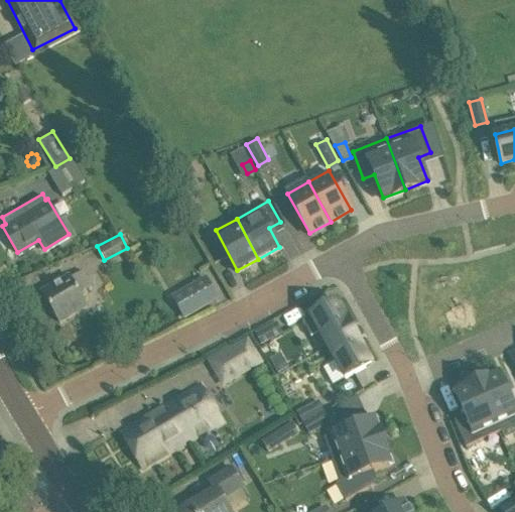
[(69,273),(40,289),(57,320),(87,303),(79,290),(90,284),(81,269),(70,275),(69,273)]
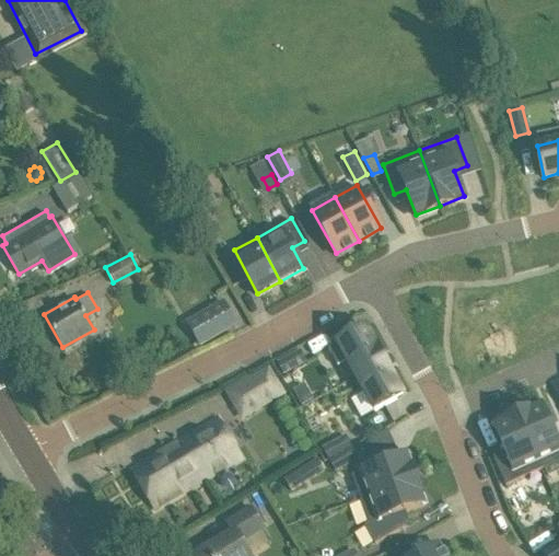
[(221,298),(186,319),(200,343),(235,322),(221,298)]
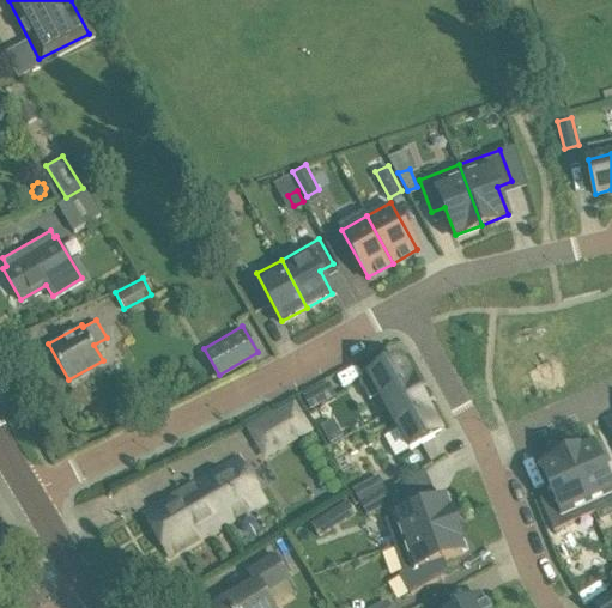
[(358,378),(369,397),(379,391),(389,409),(419,393),(400,356),(358,378)]
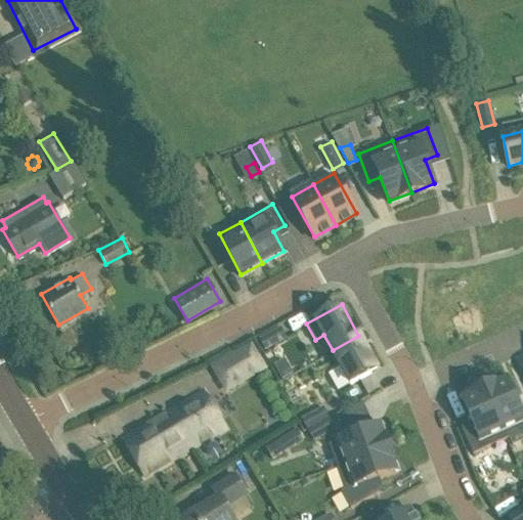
[(286,336),(279,325),(258,337),(264,347),(286,336)]
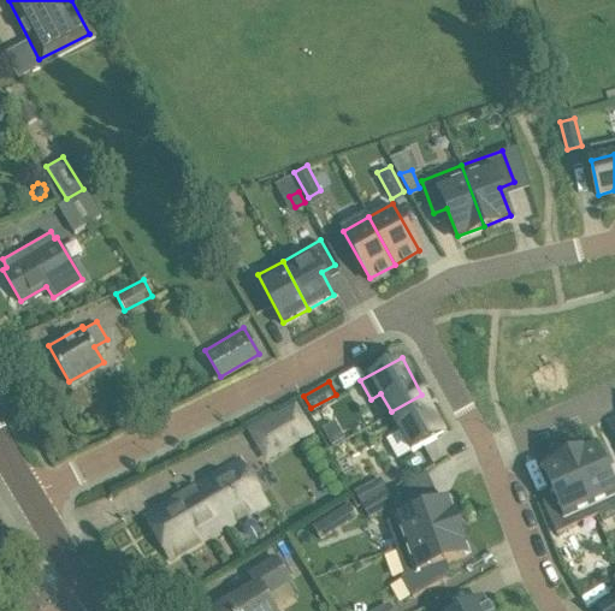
[(421,395),(391,411),(411,449),(442,431),(421,395)]
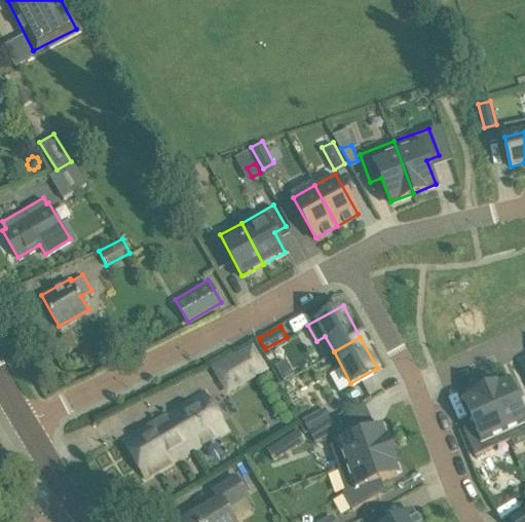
[(247,376),(264,366),(252,344),(234,355),(247,376)]
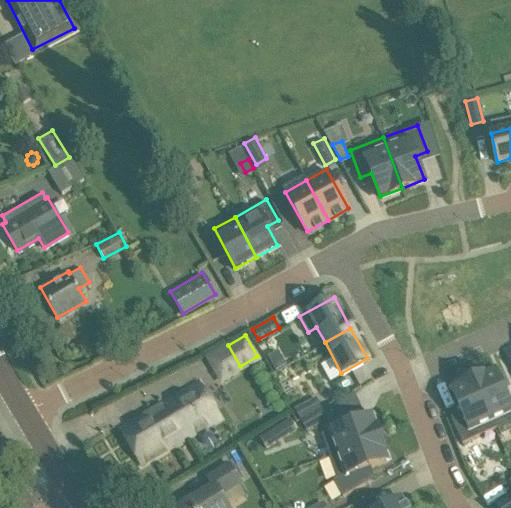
[(510,406),(493,368),(472,377),(494,426),(510,418),(510,406)]
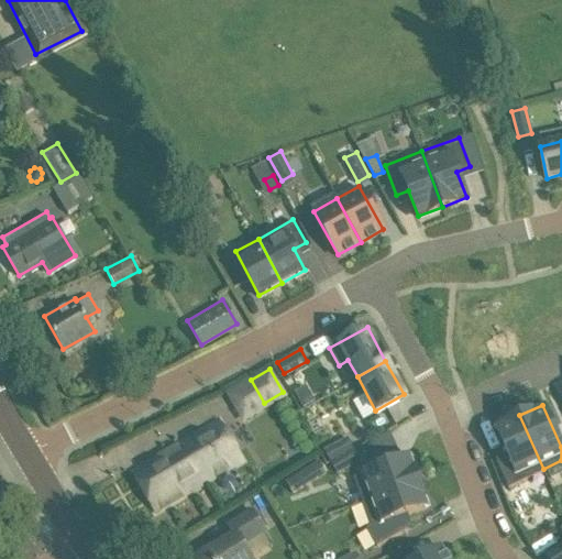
[(495,457),(507,485),(543,469),(519,415),(495,426),(506,451),(495,457)]
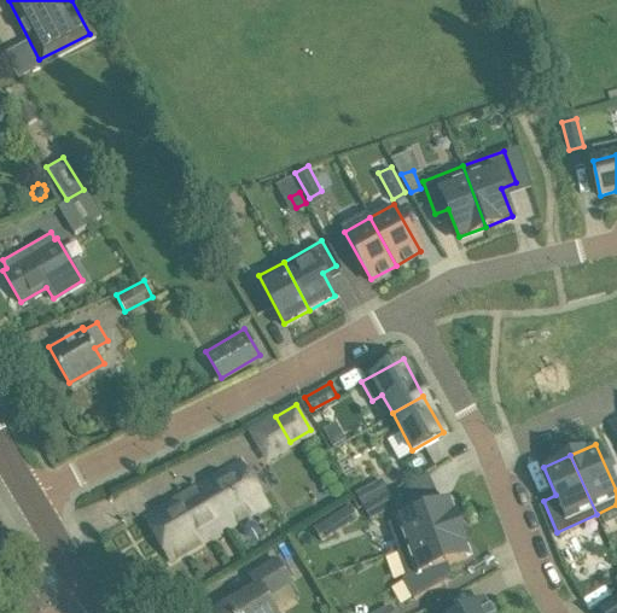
[(263,501),(238,457),(144,514),(169,556),(263,501)]
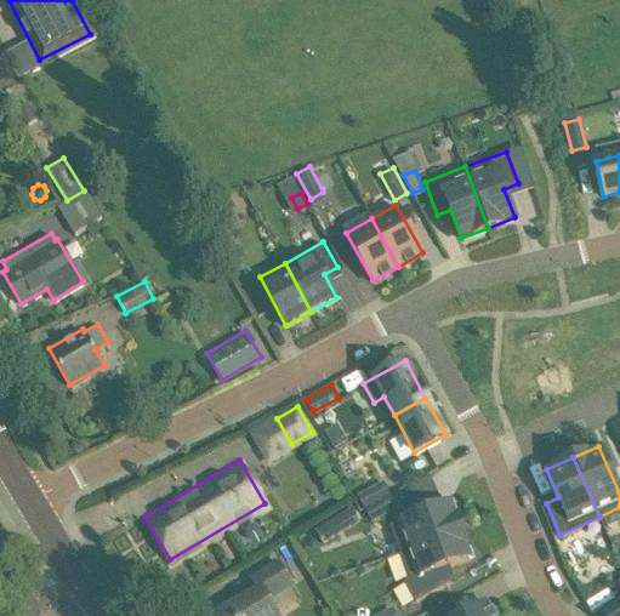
[(357,494),(364,506),(390,492),(382,479),(357,494)]
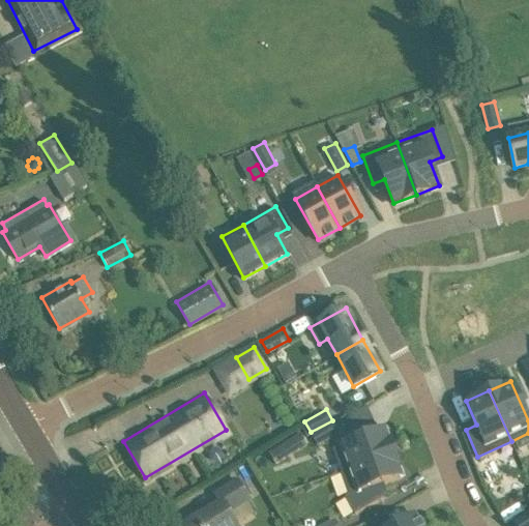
[(338,432),(332,420),(311,432),(316,443),(338,432)]
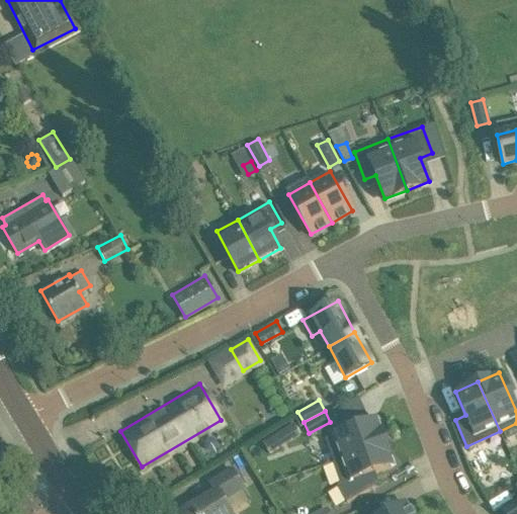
[(325,437),(333,459),(383,441),(376,419),(325,437)]
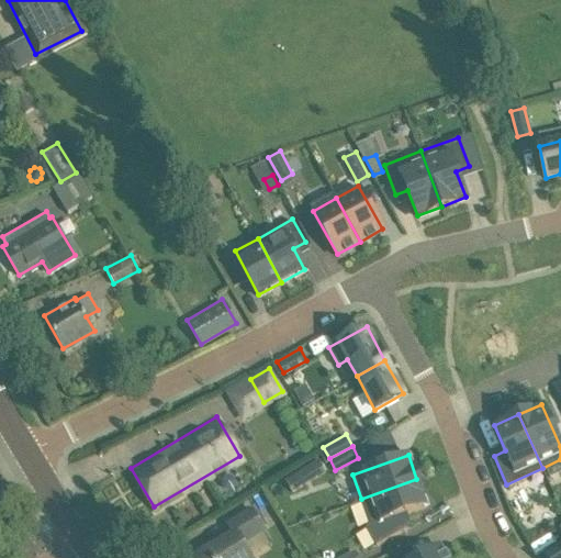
[(302,481),(295,471),(284,478),(292,489),(302,481)]
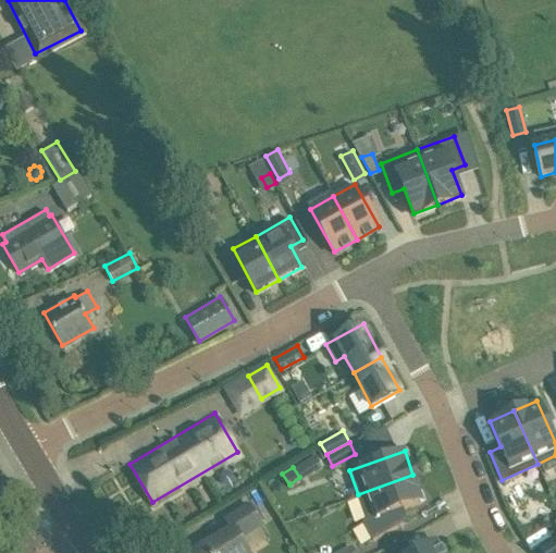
[(372,538),(400,523),(395,508),(421,499),(412,475),(358,494),(366,518),(361,520),(372,538)]
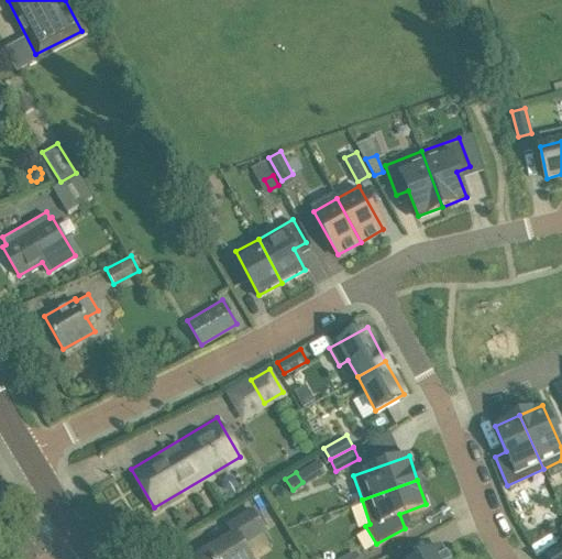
[(251,558),(241,541),(263,528),(250,507),(228,521),(234,530),(190,557),(191,558),(191,557),(193,558),(251,558)]
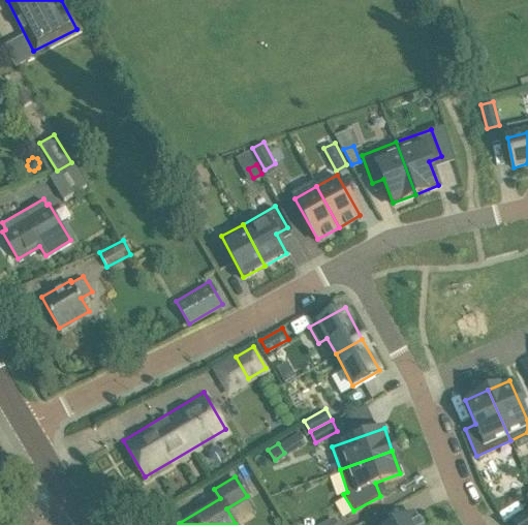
[(527,510),(513,520),(516,524),(527,524),(527,492),(525,494),(527,499),(527,510)]
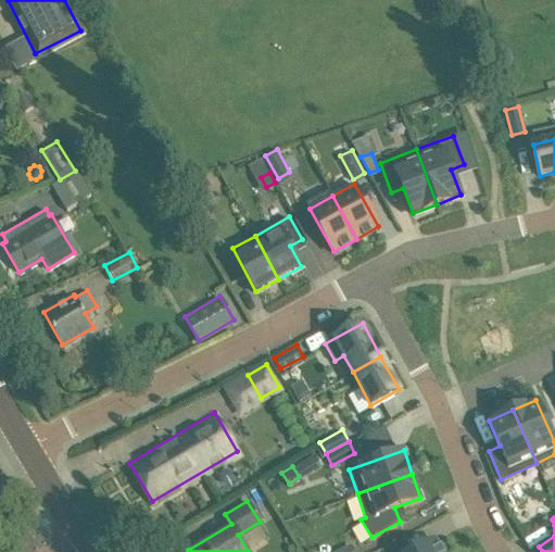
[(442,551),(434,538),(408,551),(442,551)]
